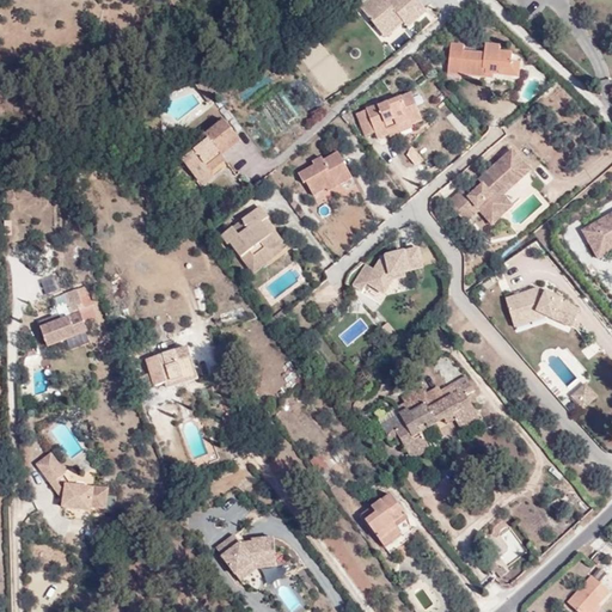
[(411,32),(429,16),(415,0),(395,0),(389,5),(384,0),(374,0),(362,11),(385,38),(403,23),(411,32)]
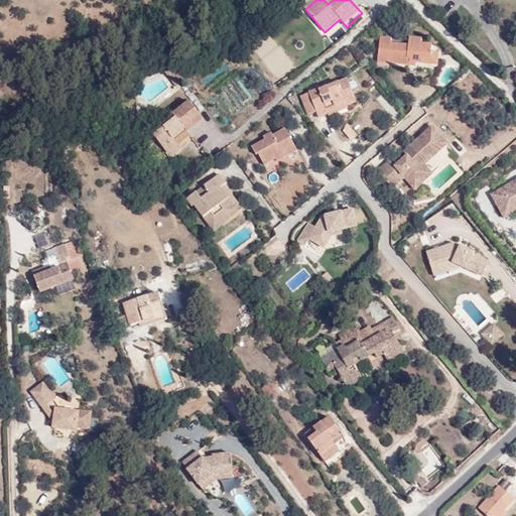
[(424,56),(431,57),(431,51),(432,44),(422,43),(422,38),(409,37),(409,45),(391,43),(392,38),(380,36),(378,61),(389,62),(410,66),(410,61),(416,62),(423,63),(424,56)]
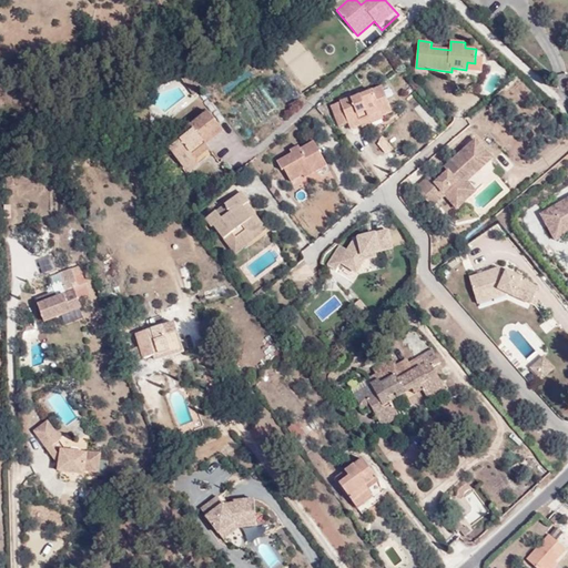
[(482,71),(484,58),(475,57),(475,63),(467,62),(466,70),(482,71)]
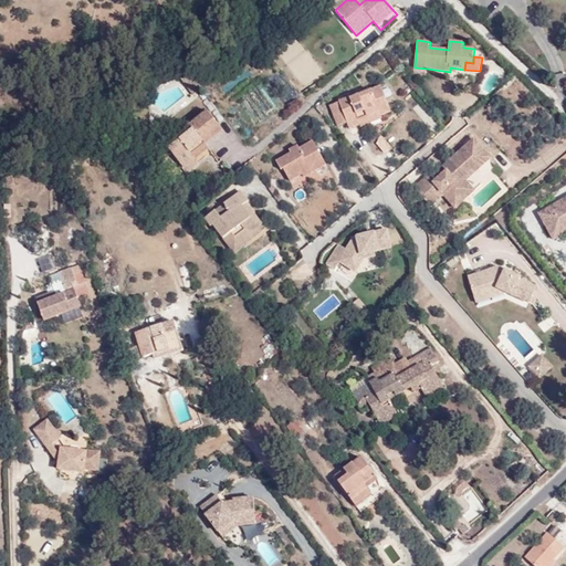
[(202,90),(190,73),(180,79),(194,96),(202,90)]
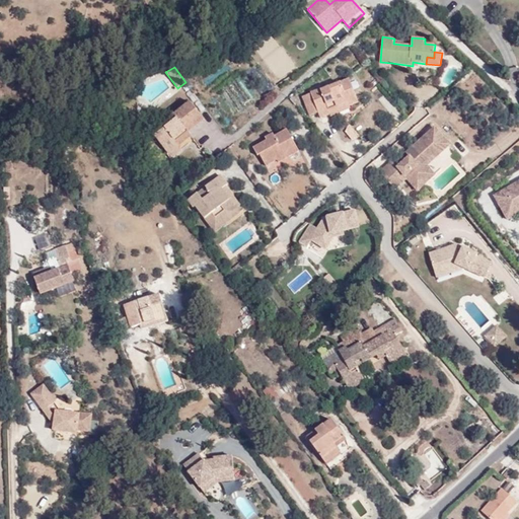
[(328,110),(349,103),(350,105),(359,102),(350,79),(311,93),(318,113),(319,118),(329,114),(328,110)]
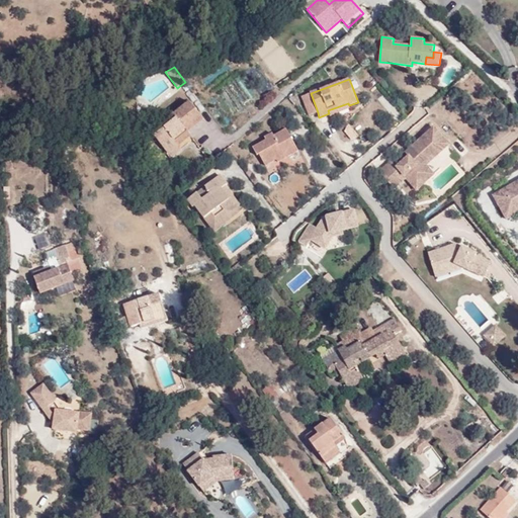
[(310,115),(318,112),(311,93),(303,96),(310,115)]
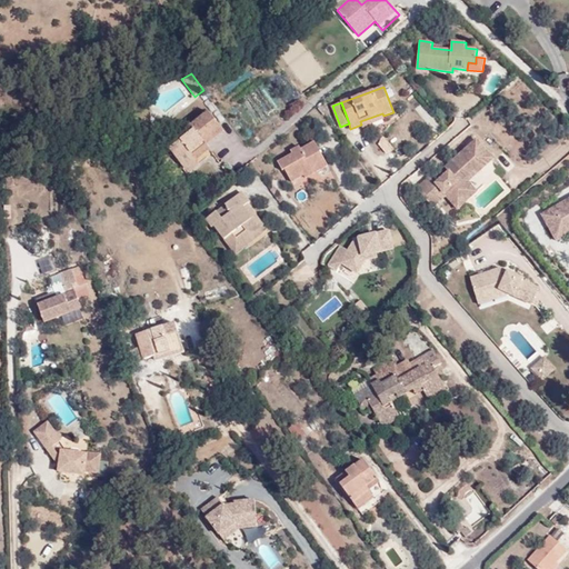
[(207,146),(206,143),(222,130),(209,112),(191,126),(195,131),(170,150),(185,169),(197,160),(193,156),(207,146)]
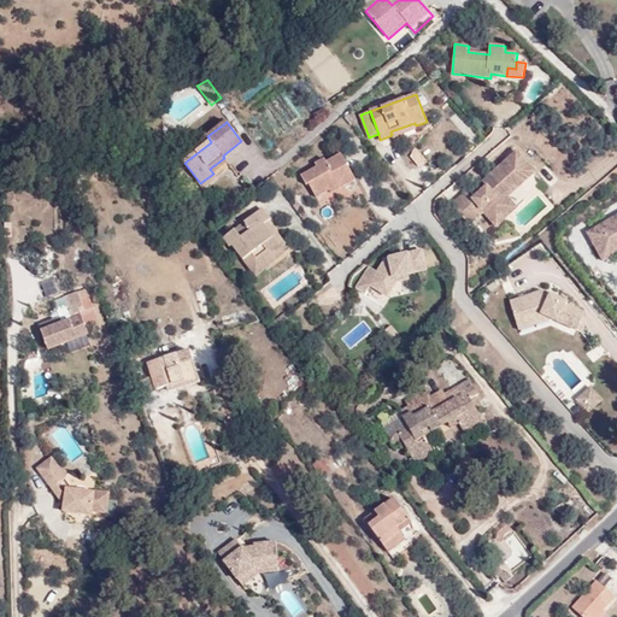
[(393,139),(417,130),(416,125),(415,123),(391,131),(392,135),(393,139)]
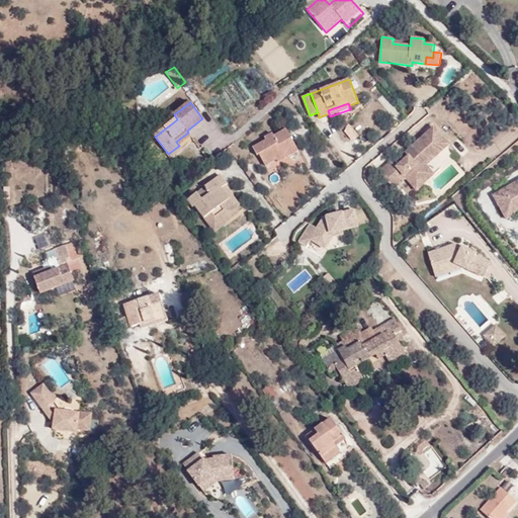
[(188,133),(204,120),(202,118),(187,131),(188,133)]
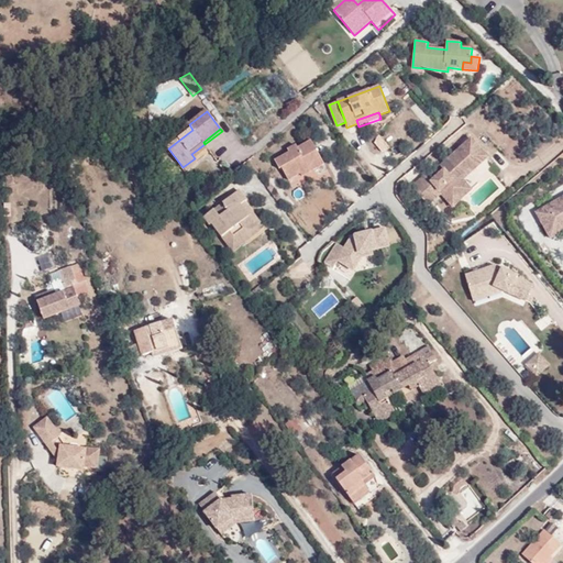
[(464,180),(489,158),(472,139),(441,166),(444,170),(430,183),(424,175),(411,187),(429,206),(441,195),(453,208),(473,190),(464,180)]
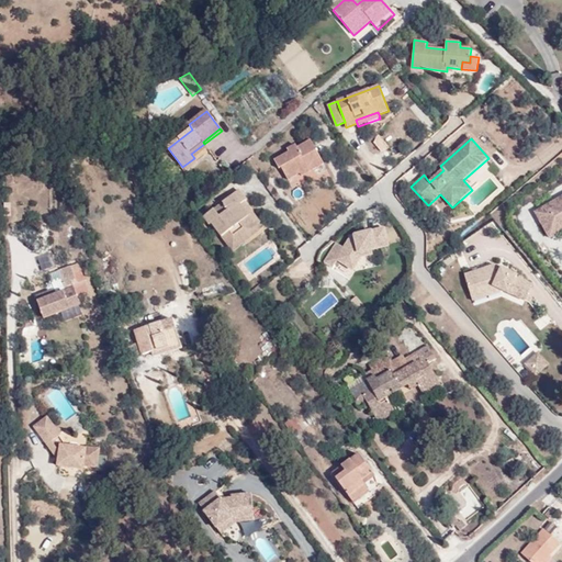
[(308,169),(306,166),(321,158),(312,141),(298,148),(296,145),(288,149),(290,153),(274,160),(279,169),(281,168),(288,180),(296,176),(294,172),(299,170),(300,173),(308,169)]
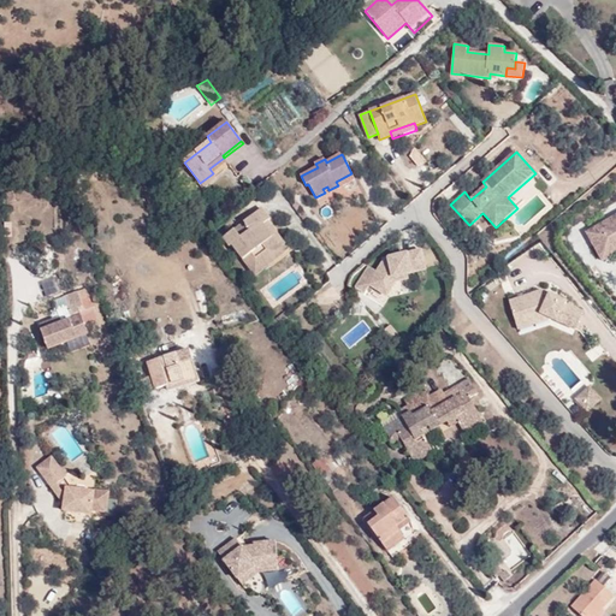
[(213,173),(227,161),(224,158),(209,169),(213,173)]
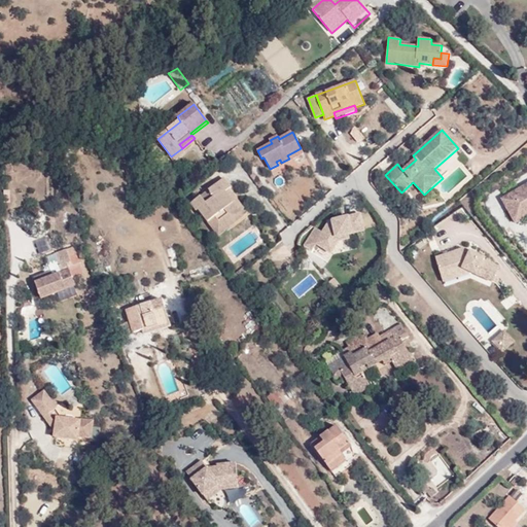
[(185,152),(182,148),(171,156),(175,161),(185,152)]
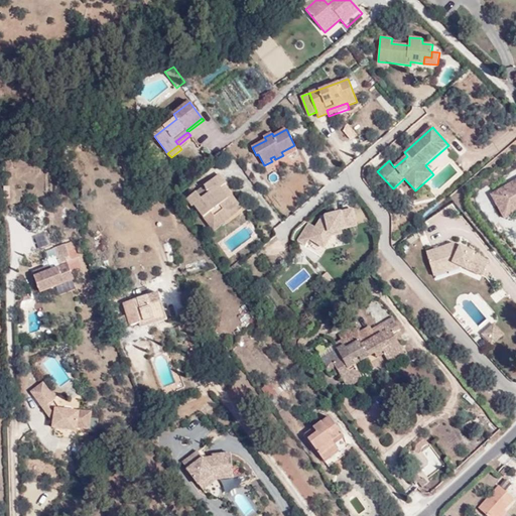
[(277,162),(297,151),(294,145),(281,152),(283,155),(275,159),(277,162)]
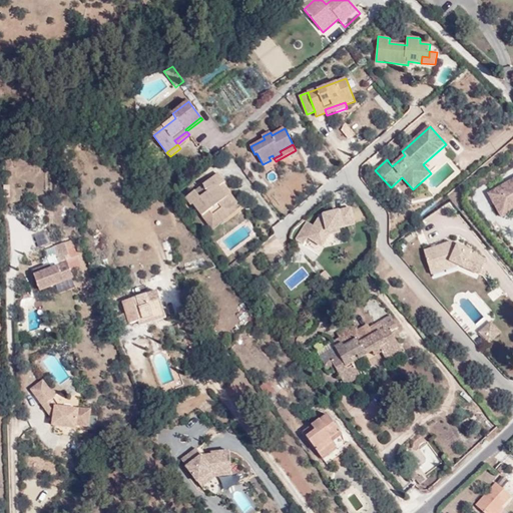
[(228,217),(241,207),(236,200),(232,203),(220,186),(223,184),(225,182),(218,173),(186,198),(191,206),(193,204),(205,220),(212,214),(210,209),(218,203),(228,217)]
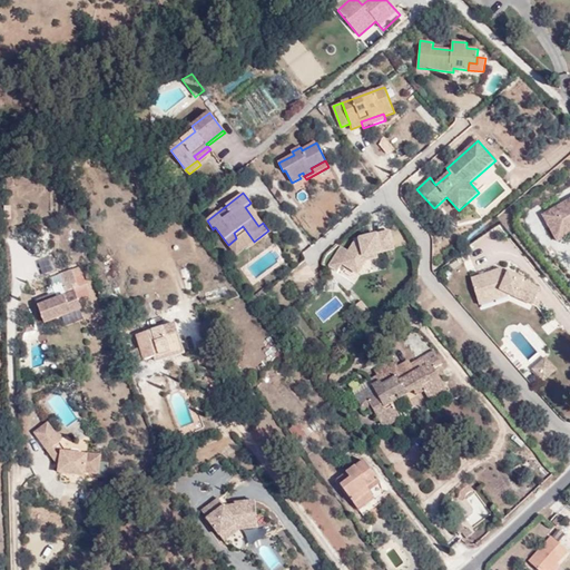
[(569,200),(561,206),(559,215),(550,212),(544,215),(558,241),(569,235),(564,225),(569,222),(569,200)]
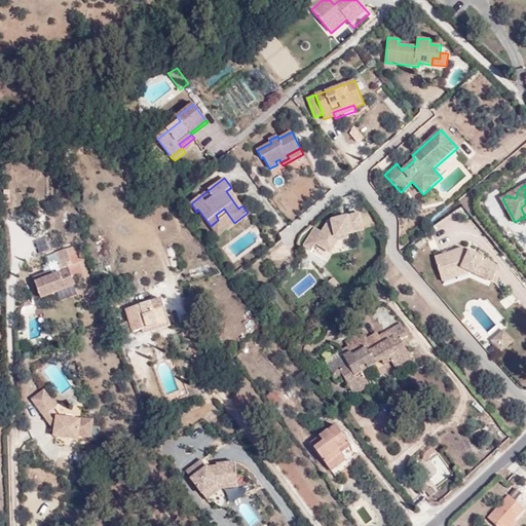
[(238,209),(242,205),(229,189),(226,191),(238,209)]
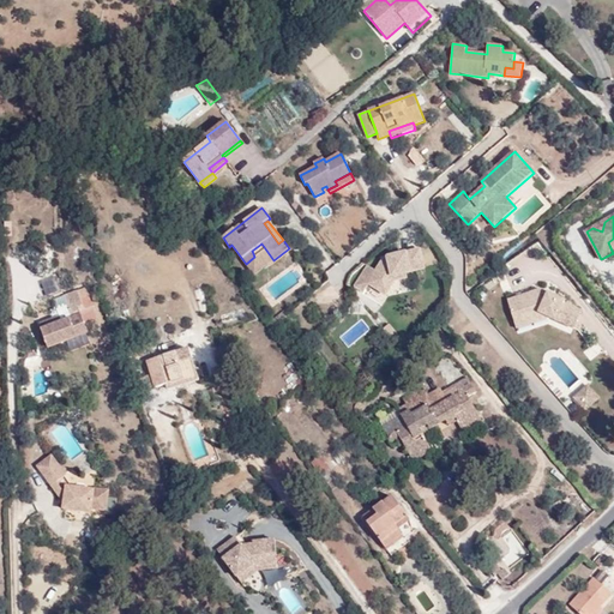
[(605,222),(593,228),(602,232),(605,222)]
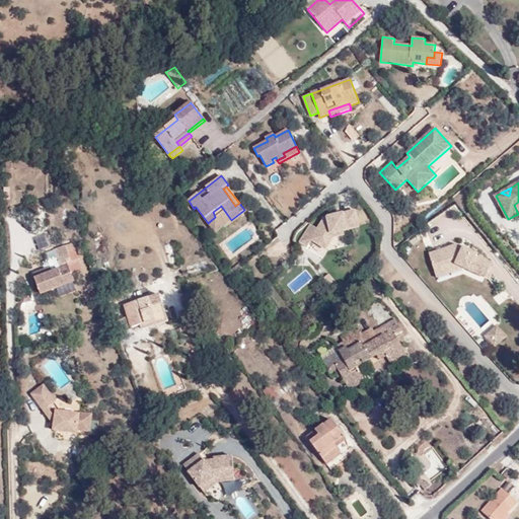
[(208,223),(215,233),(231,220),(221,206),(213,212),(215,217),(208,223)]
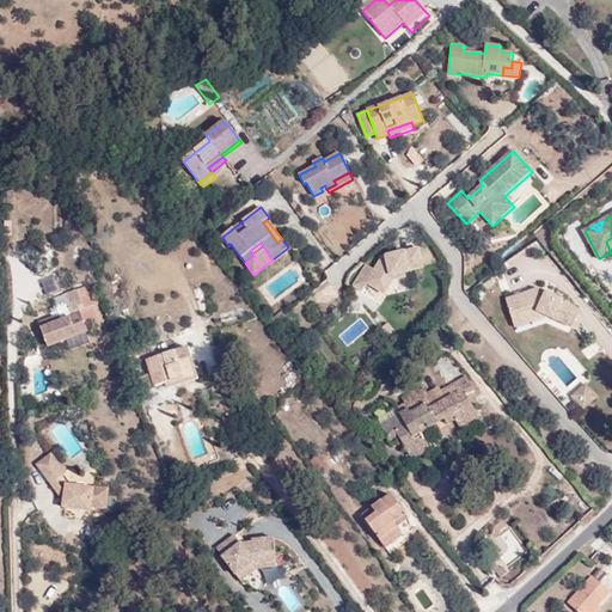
[(399,277),(397,274),(424,267),(420,248),(408,251),(385,257),(380,258),(374,270),(366,265),(353,283),(361,292),(368,285),(379,293),(399,277)]
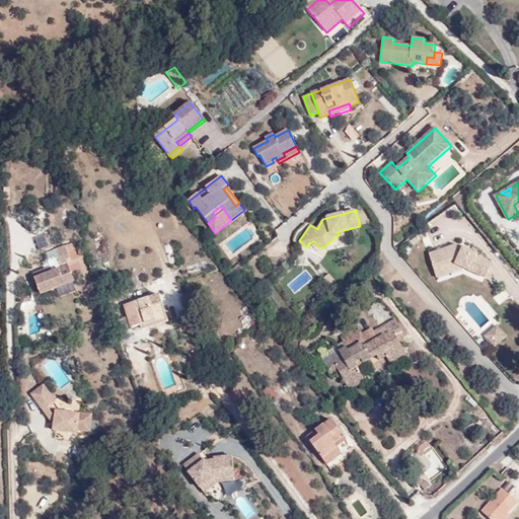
[(76,261),(71,244),(65,246),(71,263),(76,261)]
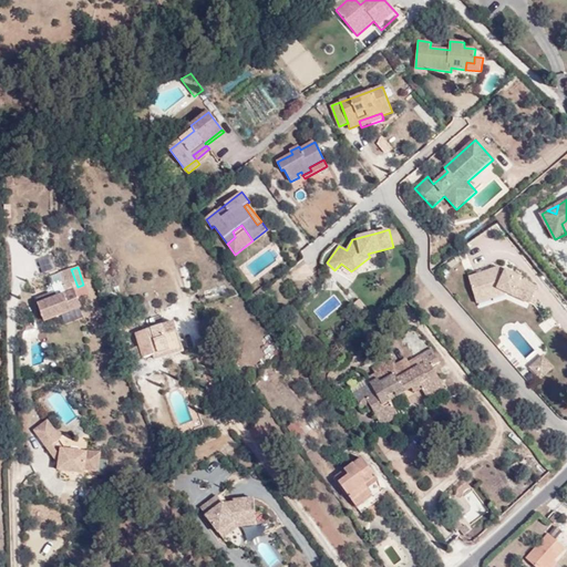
[(181,269),(185,288),(193,286),(188,268),(181,269)]
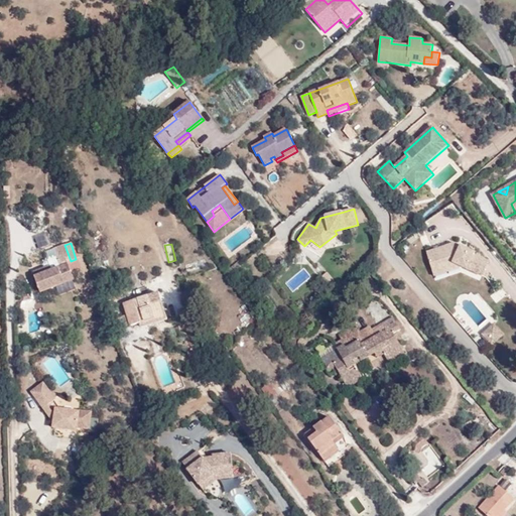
[(432,270),(455,263),(463,267),(482,277),(489,263),(474,255),(474,253),(454,244),(427,252),(432,270)]
